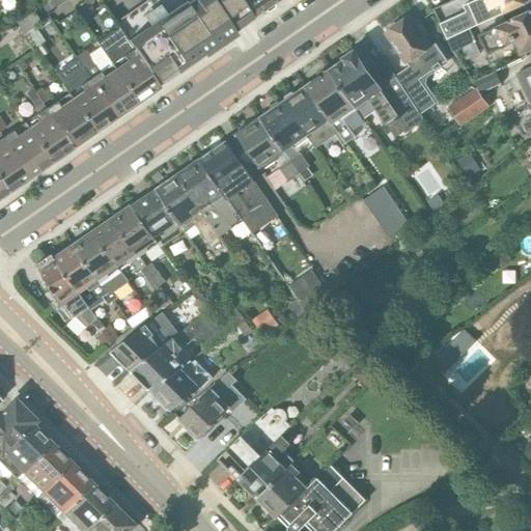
[(252,18),(240,0),(192,0),(188,3),(187,1),(129,40),(134,48),(158,83),(176,70),(177,72),(203,54),(205,56),(236,34),(234,30),(252,18)]
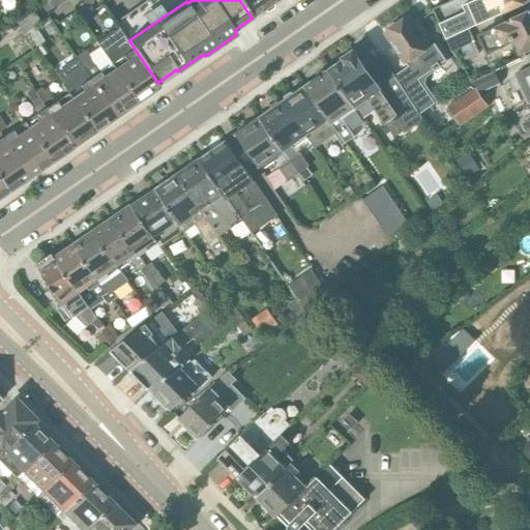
[(276,2),(274,0),(239,0),(252,18),(253,17),(254,18),(264,10),(268,11),(274,8),(276,2)]
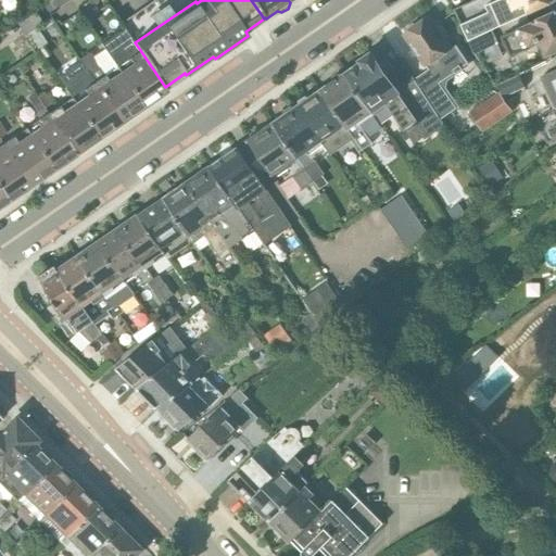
[(478,17),(462,25),(469,41),(493,30),(494,29),(501,26),(528,14),(525,8),(540,0),(501,0),(491,4),(487,7),(489,12),(478,17)]
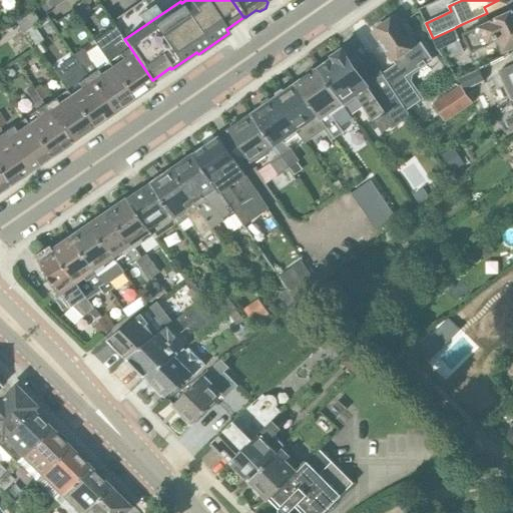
[(512,11),(465,34),(472,50),(484,45),(485,46),(495,42),(500,52),(512,46),(512,11)]
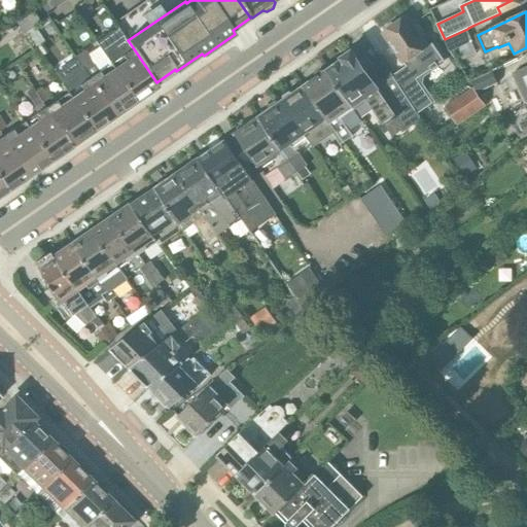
[(427,45),(422,37),(426,34),(418,23),(414,26),(407,15),(395,24),(391,23),(388,25),(386,26),(385,30),(383,32),(407,66),(393,75),(418,113),(433,102),(417,78),(431,68),(433,71),(440,67),(437,64),(444,60),(431,42),(427,45)]
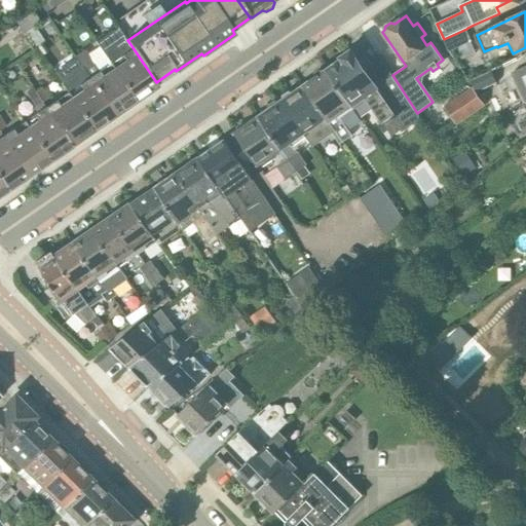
[(34,26),(26,32),(36,48),(45,42),(34,26)]
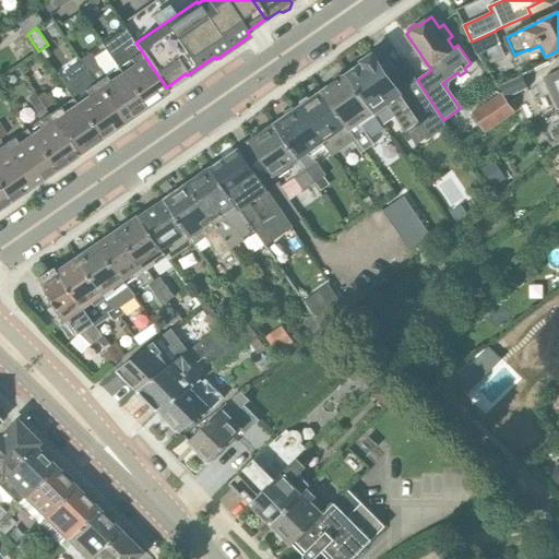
[(496,31),(472,42),(478,55),(502,44),(496,31)]
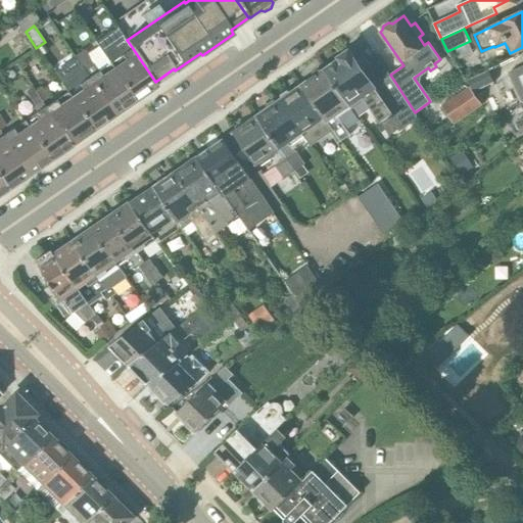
[(132,47),(110,62),(135,99),(138,97),(141,98),(146,94),(147,91),(157,84),(155,82),(132,47)]
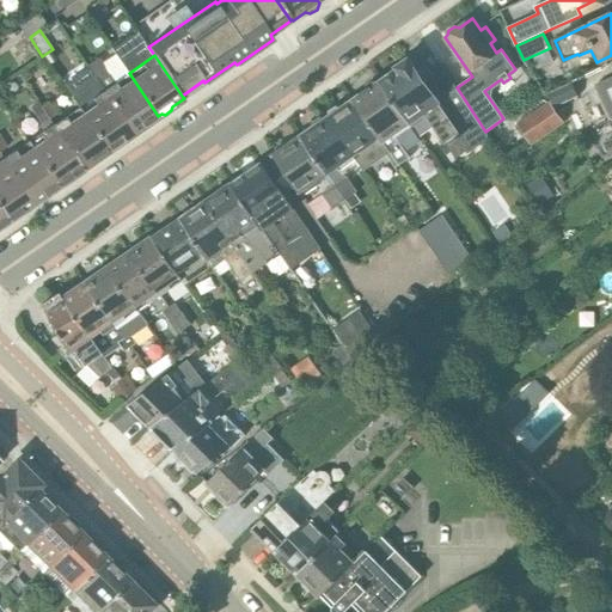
[(158,116),(129,73),(116,83),(98,57),(85,66),(103,91),(133,134),(145,126),(147,126),(154,121),(155,118),(158,116)]
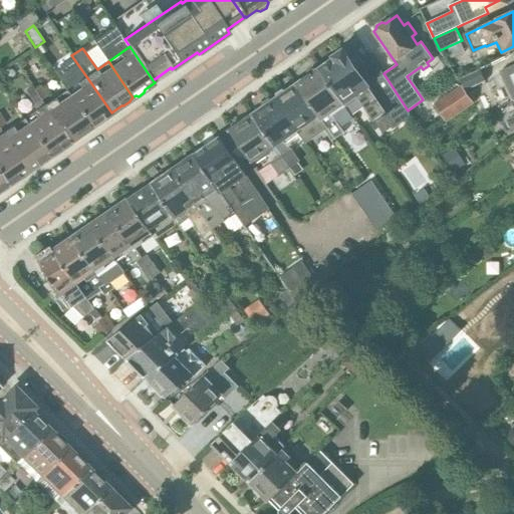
[(333,59),(320,67),(345,104),(356,96),(373,120),(382,114),(393,130),(412,116),(408,110),(383,73),(382,73),(367,84),(362,76),(356,68),(362,64),(364,63),(360,58),(356,52),(349,57),(344,51),(343,49),(331,57),(333,59)]
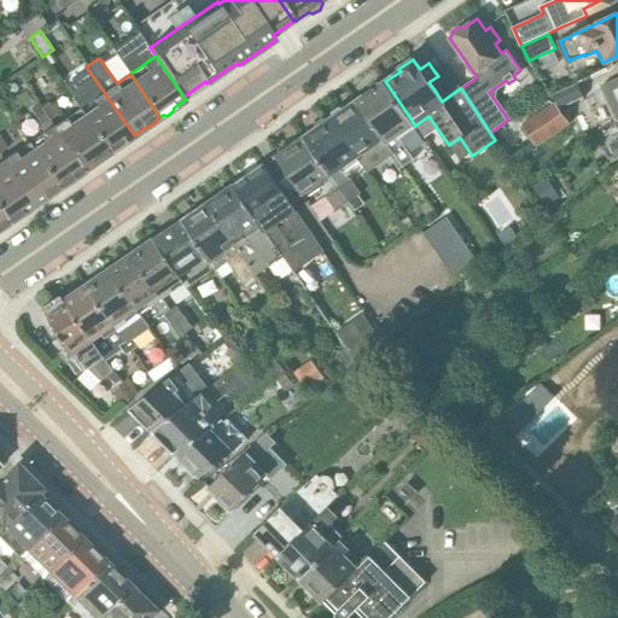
[(610,101),(617,118),(617,75),(601,83),(602,86),(599,87),(607,104),(610,101)]
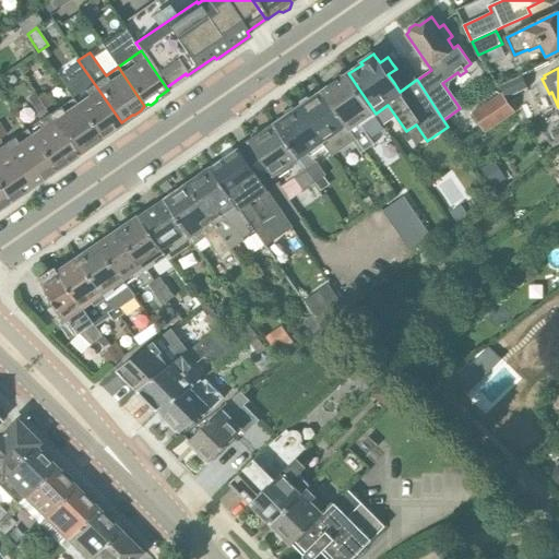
[(376,114),(348,73),(324,90),(357,139),(366,151),(376,144),(366,129),(365,130),(360,123),(376,114)]
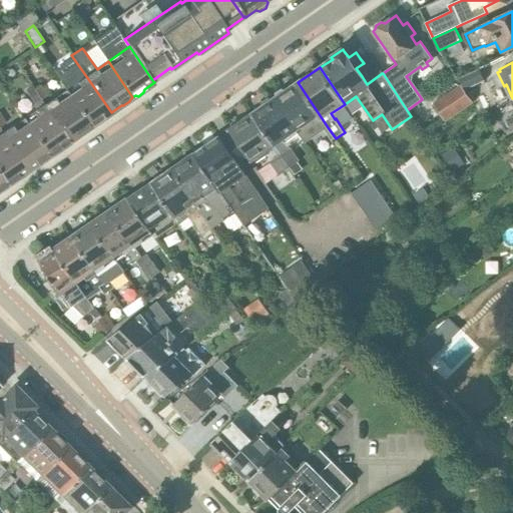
[(457,79),(460,84),(464,90),(485,80),(480,68),(457,79)]
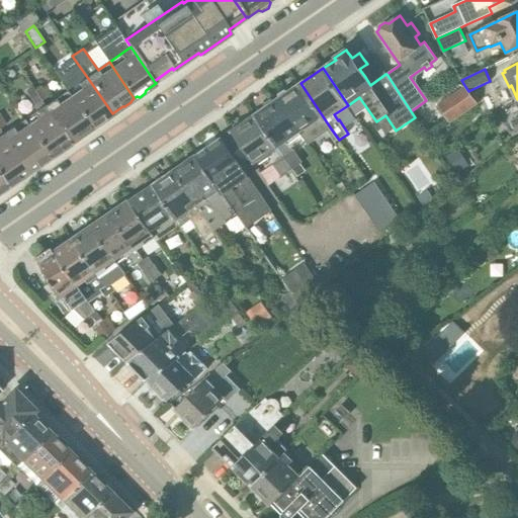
[(112,113),(87,77),(68,90),(92,127),(94,126),(97,126),(102,122),(103,120),(112,113)]
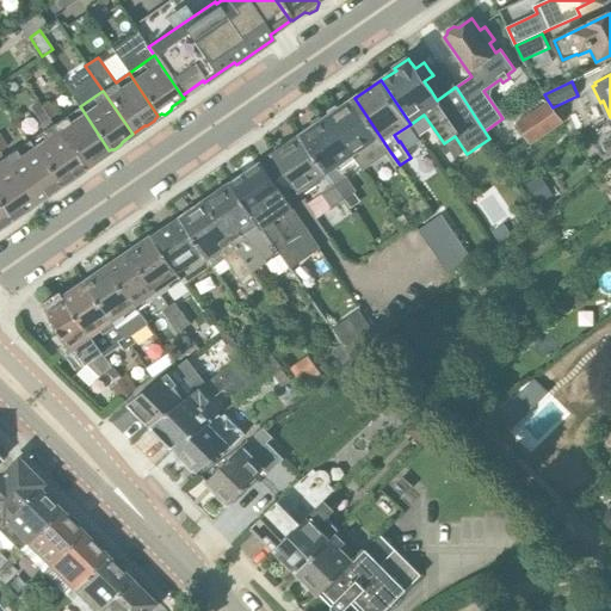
[(390,152),(355,98),(327,117),(355,156),(363,170),(390,152)]
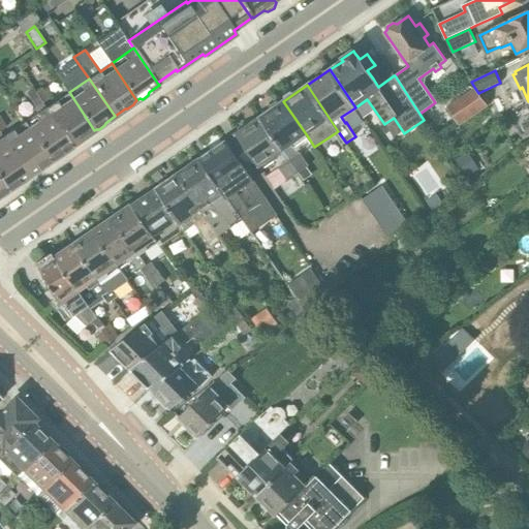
[(36,114),(25,121),(52,161),(72,147),(72,146),(47,107),(45,106),(45,107),(42,103),(35,92),(32,88),(26,92),(35,106),(33,107),(36,114)]
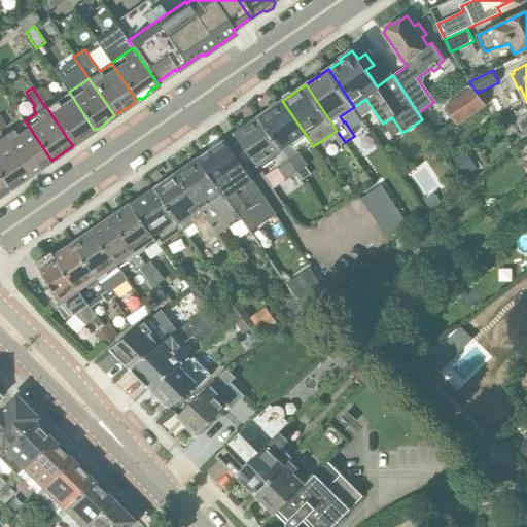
[(35,92),(42,103),(48,99),(42,88),(35,92)]
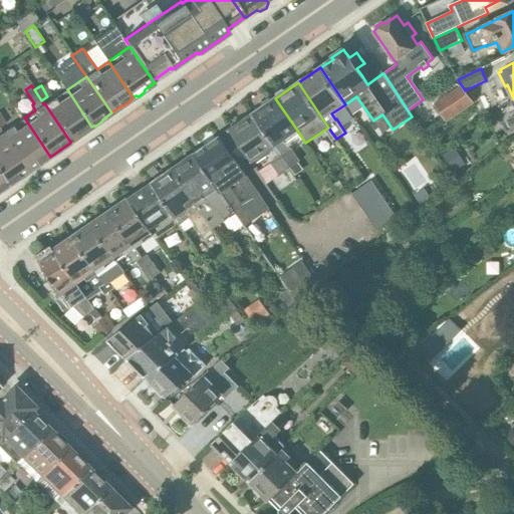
[(462,86),(435,104),(447,122),(474,103),(465,90),(462,86)]
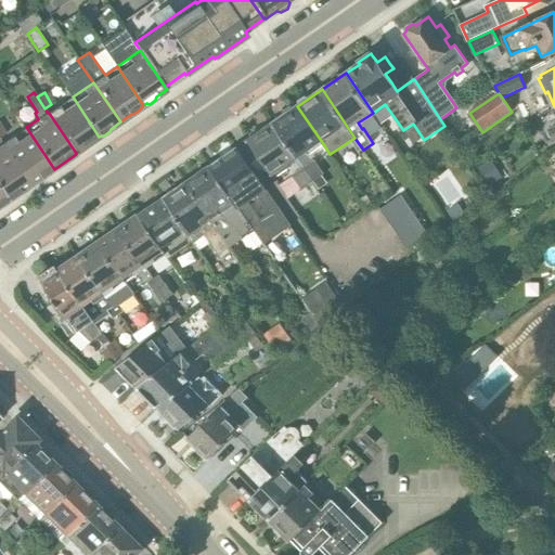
[(99,137),(73,97),(49,113),(76,153),(86,145),(89,146),(95,142),(95,139),(99,137)]
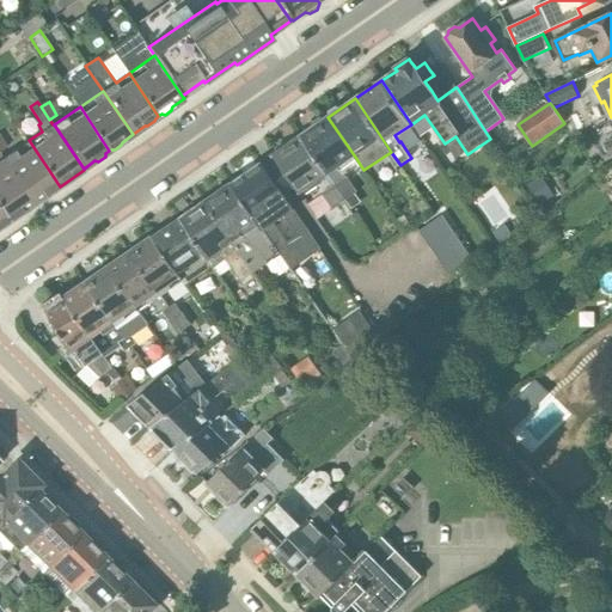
[(303,135),(330,176),(338,170),(340,171),(354,161),(353,159),(355,157),(328,117),(303,135)]
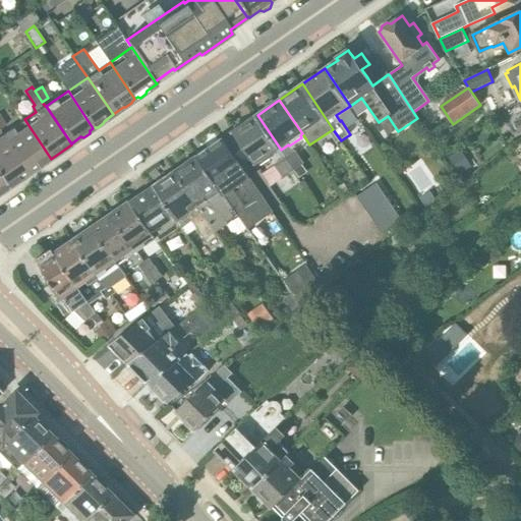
[(233,132),(224,138),(246,171),(253,166),(255,165),(257,164),(257,166),(272,156),(281,150),(257,115),(233,132)]
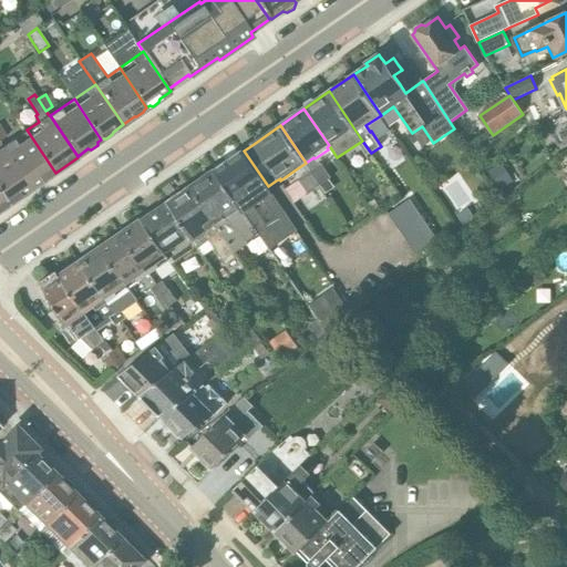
[(27,130),(3,146),(32,188),(55,173),(27,130)]
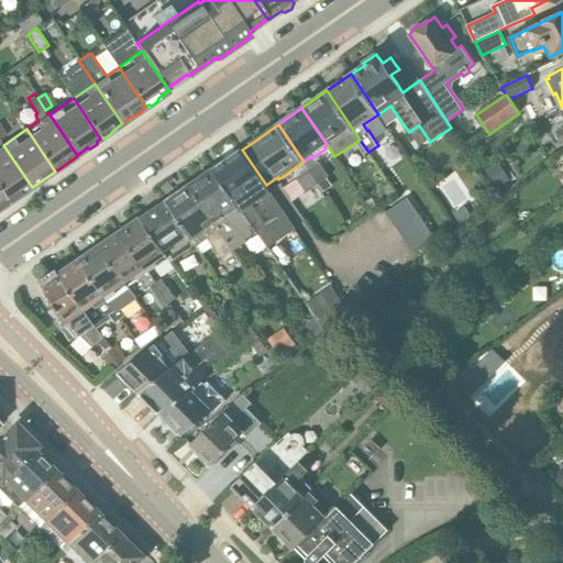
[(3,145),(0,147),(0,188),(10,203),(32,187),(3,145)]
